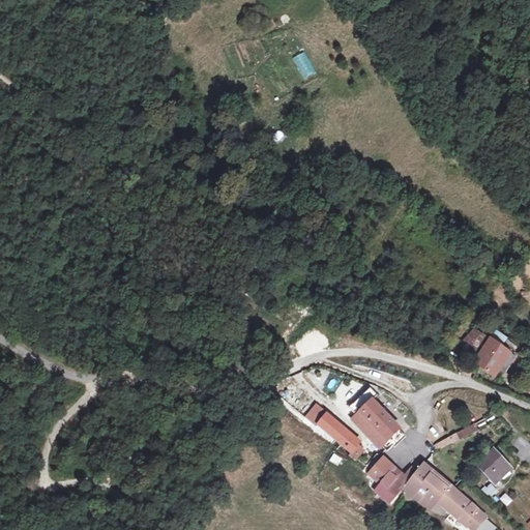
[(477,355),(489,337),(474,328),(461,342),(477,355)]
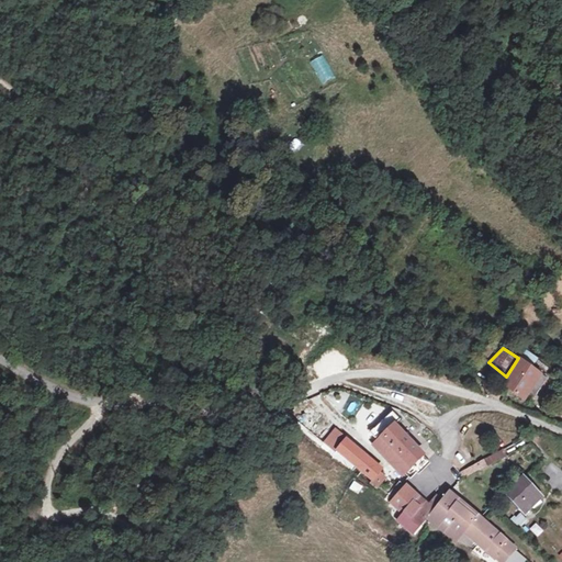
[(502,383),(525,402),(542,374),(541,373),(520,358),(519,357),(518,358),(506,377),(502,383)]
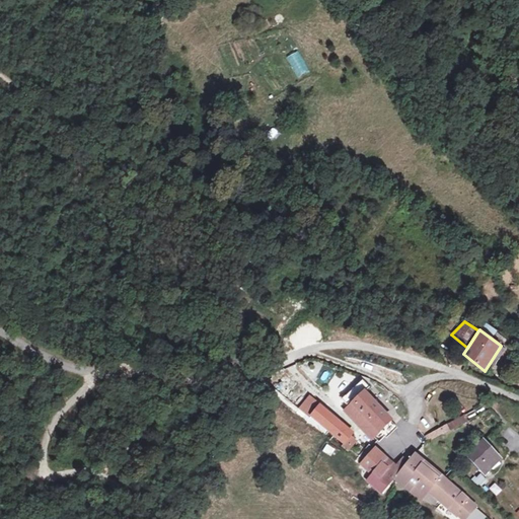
[(342,398),(347,404),(365,389),(369,386),(363,380),(342,398)]
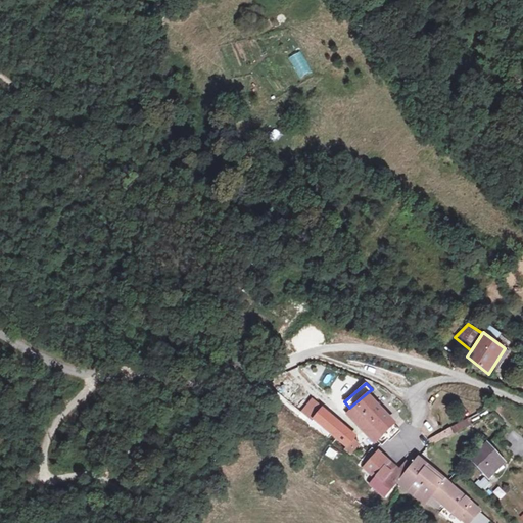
[(346,412),(373,442),(382,435),(393,425),(395,423),(368,392),(349,408),(346,412)]
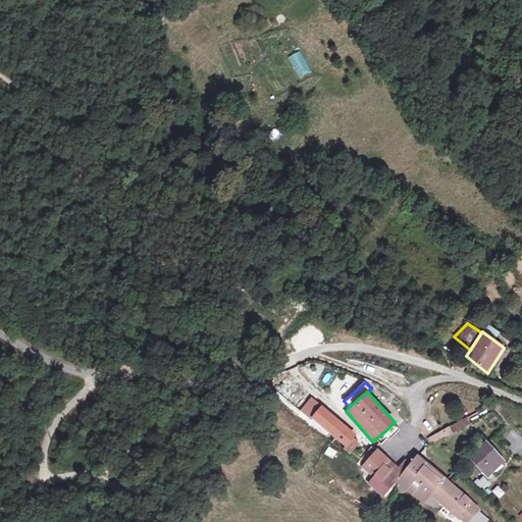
[(312,420),(321,410),(309,399),(300,409),(312,420)]
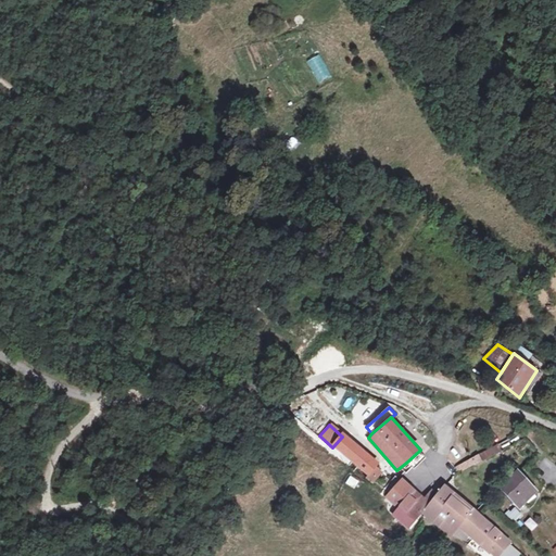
[(342,437),(332,447),(366,479),(367,477),(377,467),(380,464),(346,432),(342,437)]
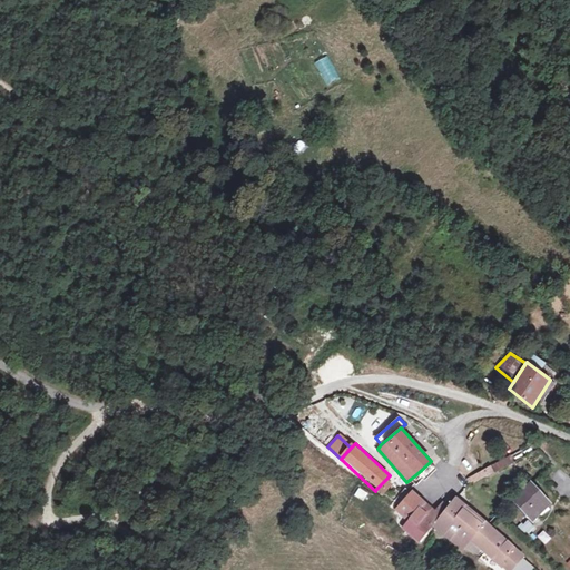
[(491,467),(493,472),(512,462),(510,457),(491,467)]
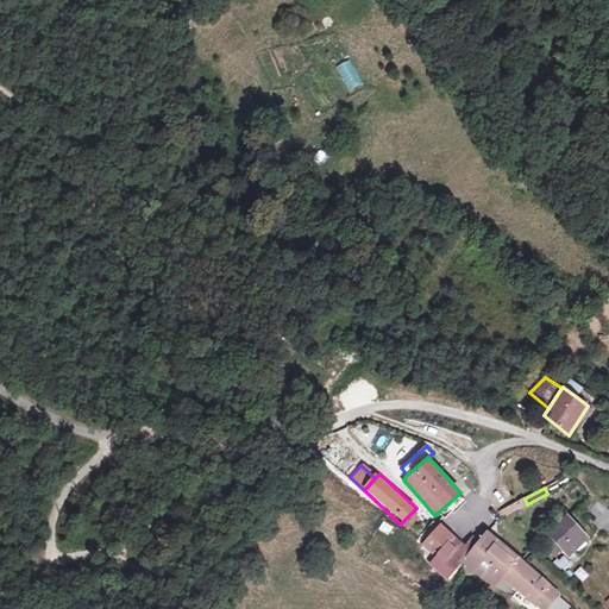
[(465,502),(458,495),(445,507),(452,514),(465,502)]
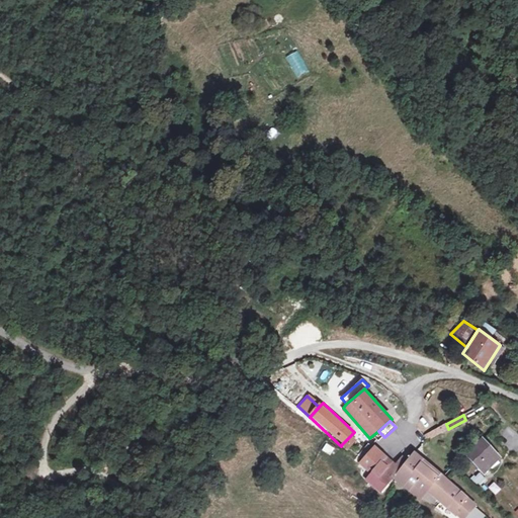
[(425,436),(427,440),(448,429),(446,424),(425,436)]
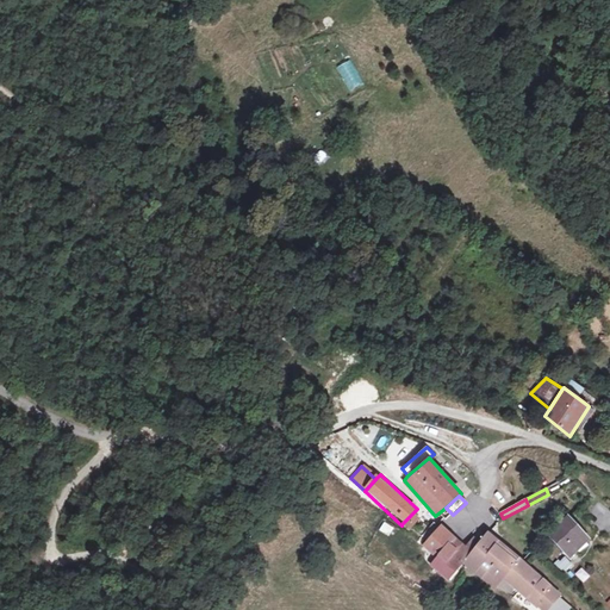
[(414,512),(403,523),(410,530),(421,520),(414,512)]
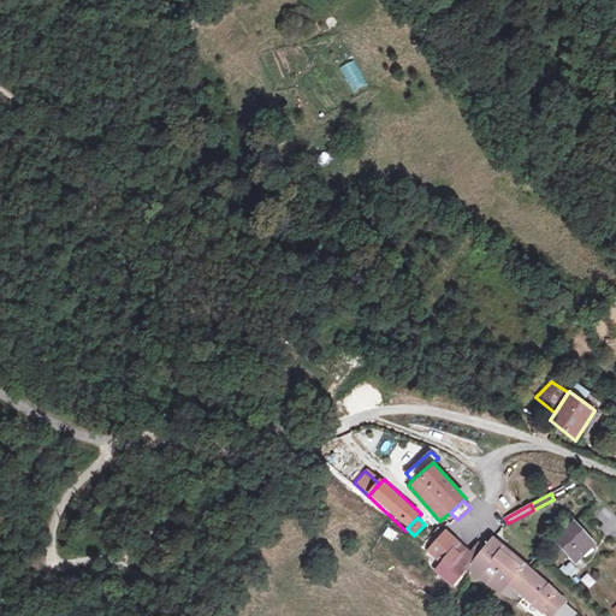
[(596,545),(574,521),(552,542),(575,564),(596,545)]
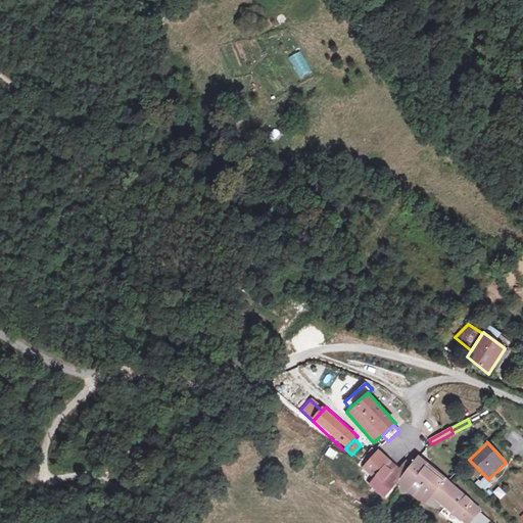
[(363,468),(375,478),(390,461),(378,450),(363,468)]
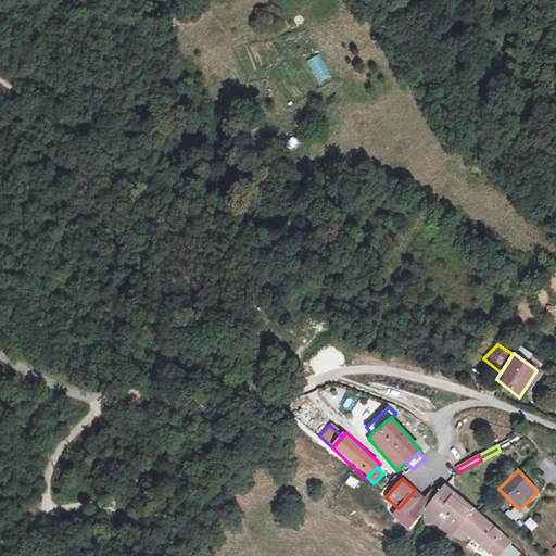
[(446,536),(457,525),(471,508),(444,485),(429,503),(419,514),(446,536)]
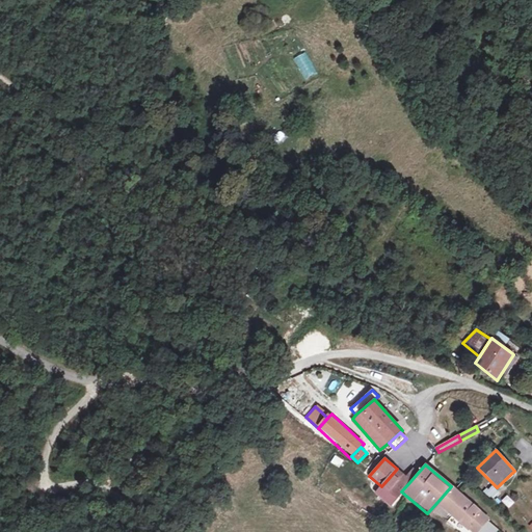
[(397,469),(381,486),(376,493),(391,505),(401,491),(410,481),(397,469)]
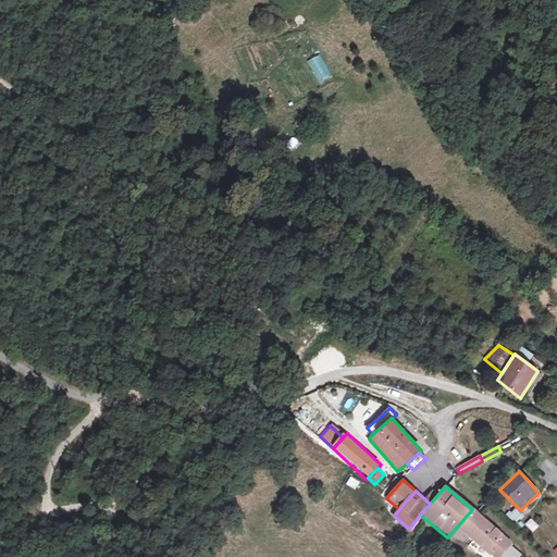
[(472,509),(458,525),(494,556),(499,556),(512,543),(472,509)]
